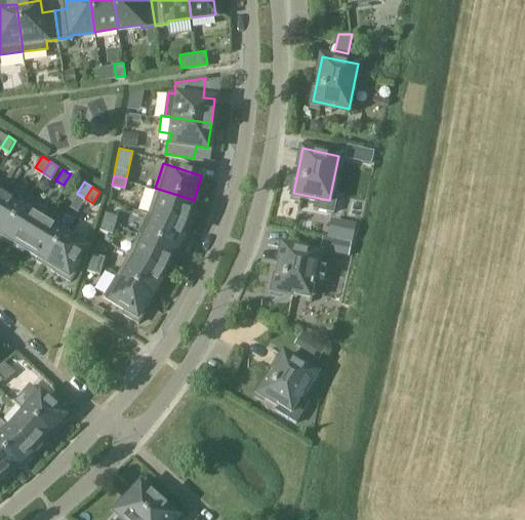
[(5,188),(0,195),(0,231),(5,235),(22,207),(23,208),(27,201),(5,188)]
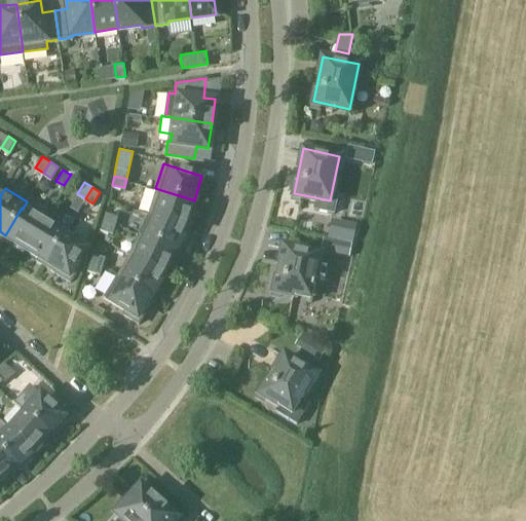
[(194,200),(155,188),(148,213),(155,215),(155,214),(186,224),(194,200)]
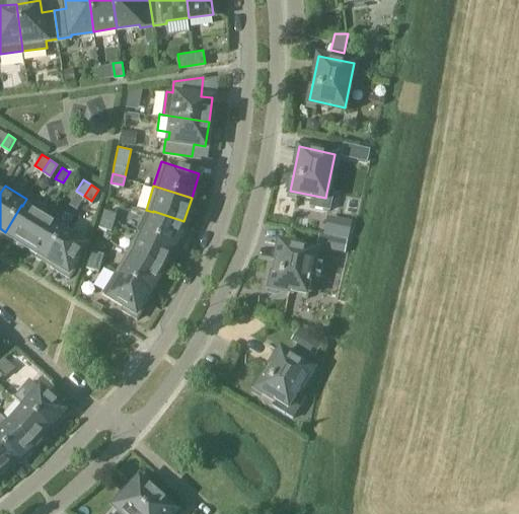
[(21,205),(5,232),(25,244),(43,217),(42,217),(22,206),(21,205)]
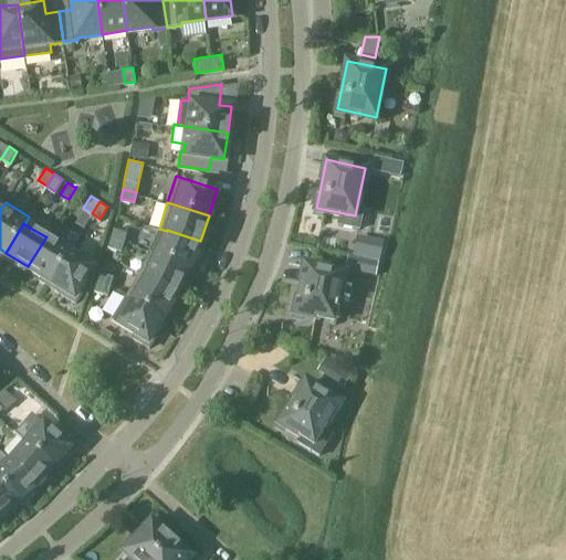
[(111,236),(124,240),(127,231),(113,226),(111,236)]
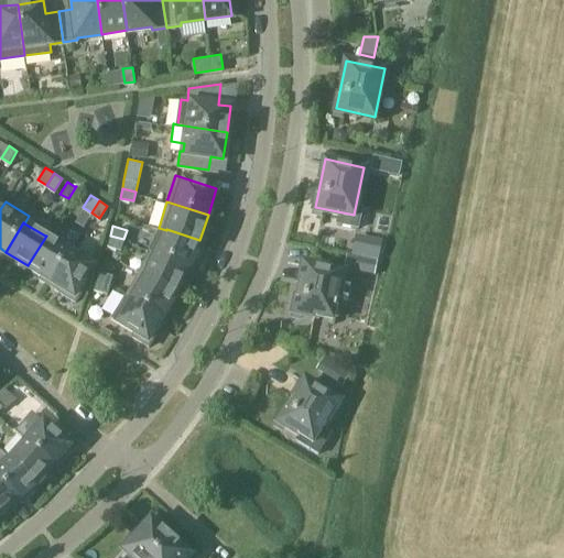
[(46,236),(28,265),(51,280),(68,250),(69,251),(74,243),(50,228),(45,236),(46,236)]
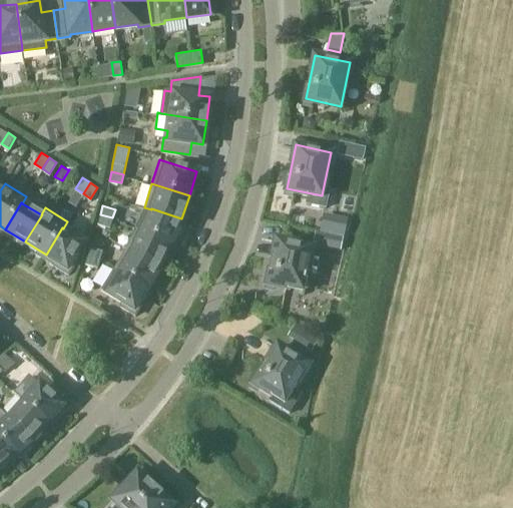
[(142,229),(170,242),(181,218),(151,208),(151,209),(144,207),(135,224),(142,228),(142,229)]
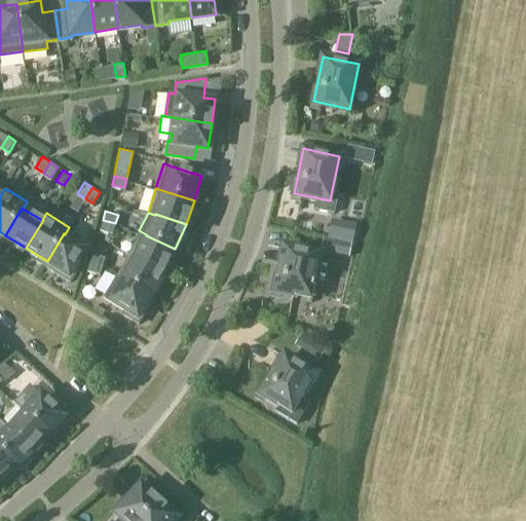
[(115,223),(103,220),(100,228),(112,232),(115,223)]
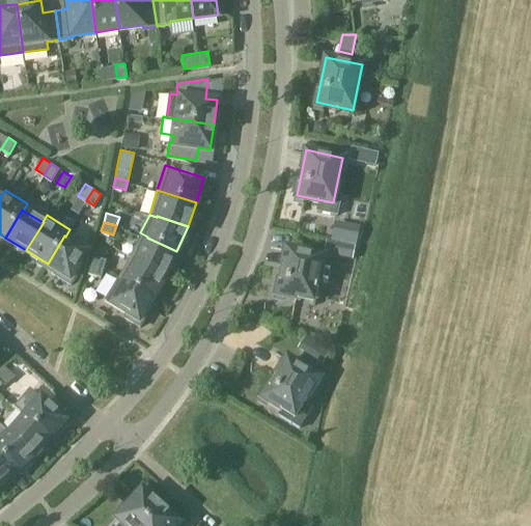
[(147,238),(147,237),(140,232),(131,254),(165,275),(176,251),(147,238)]
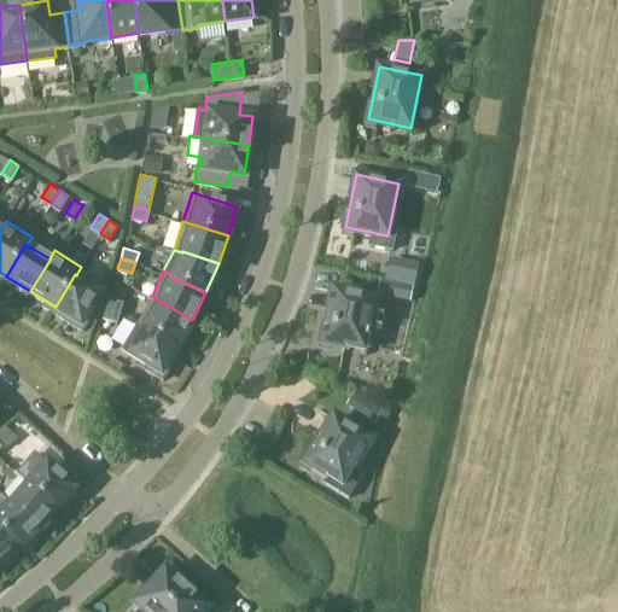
[(75,274),(56,307),(65,313),(64,316),(82,328),(93,310),(89,308),(100,290),(76,275),(75,274)]
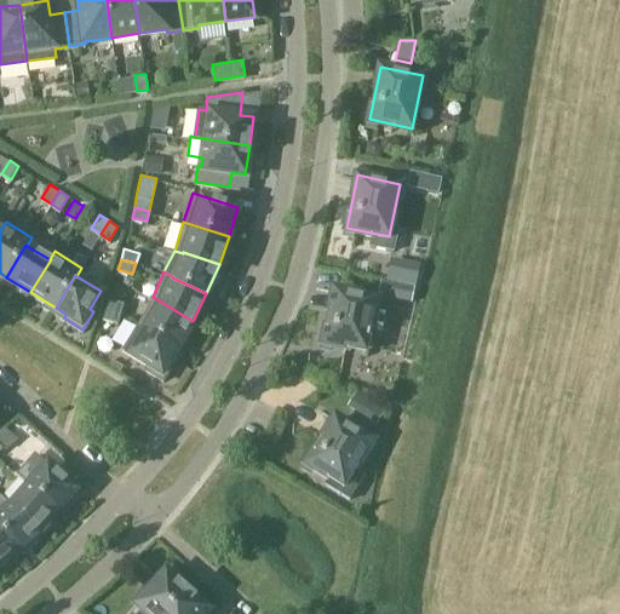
[(378,292),(392,294),(396,279),(380,276),(378,292)]
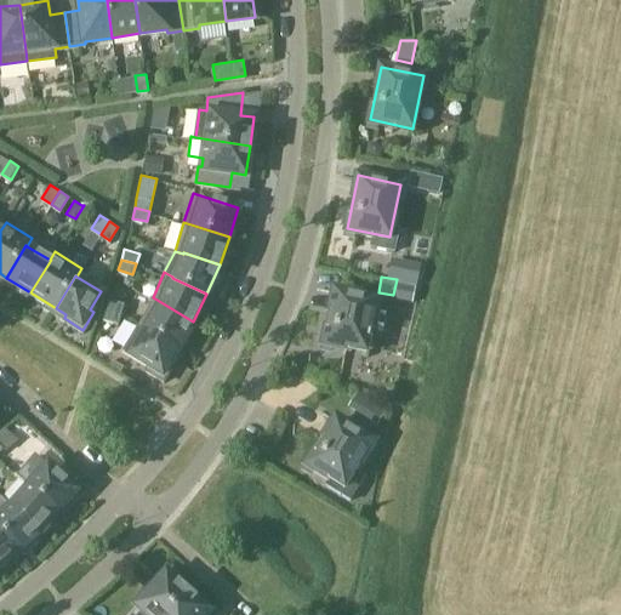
[(366,351),(377,297),(335,289),(324,341),(366,351)]
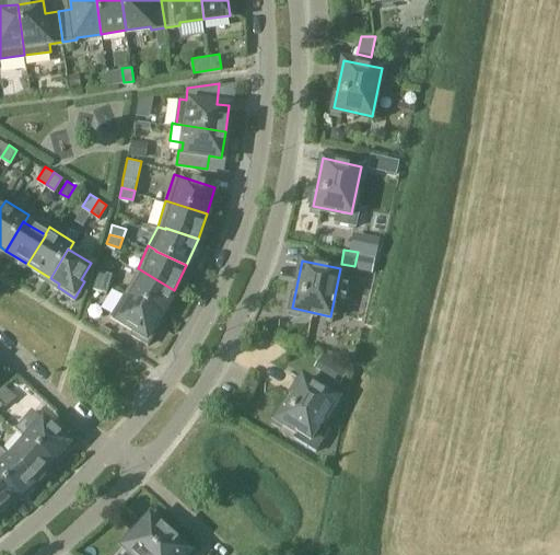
[(95,278),(109,281),(112,273),(98,268),(95,278)]
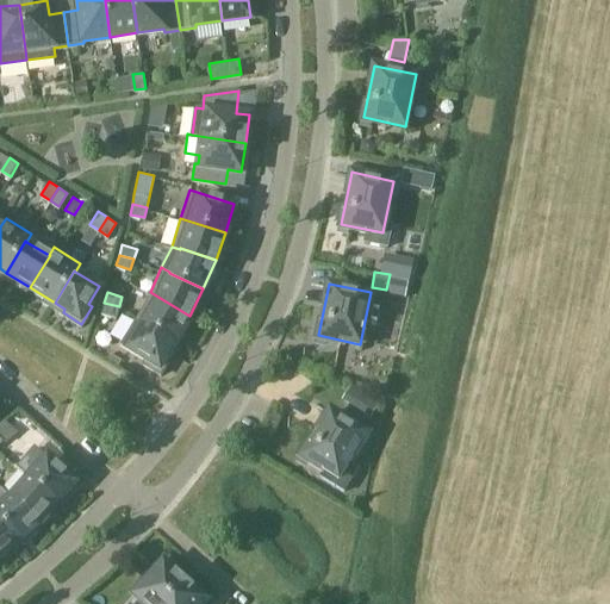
[(143,322),(175,341),(190,316),(150,292),(135,317),(143,322)]
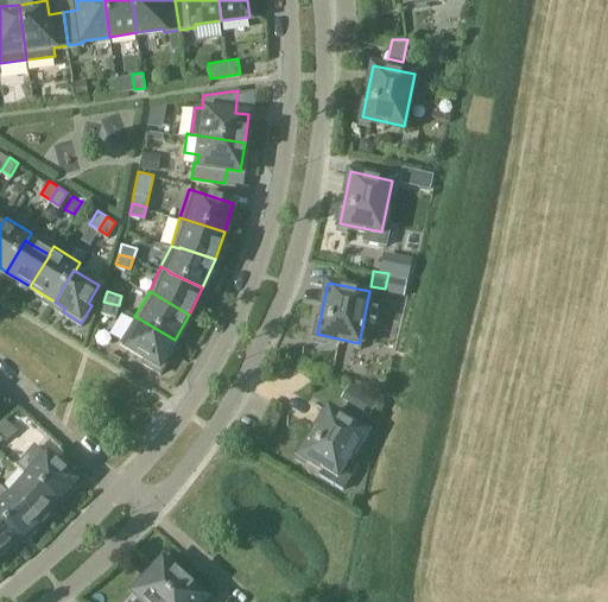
[(115,316),(119,305),(103,302),(101,311),(115,316)]
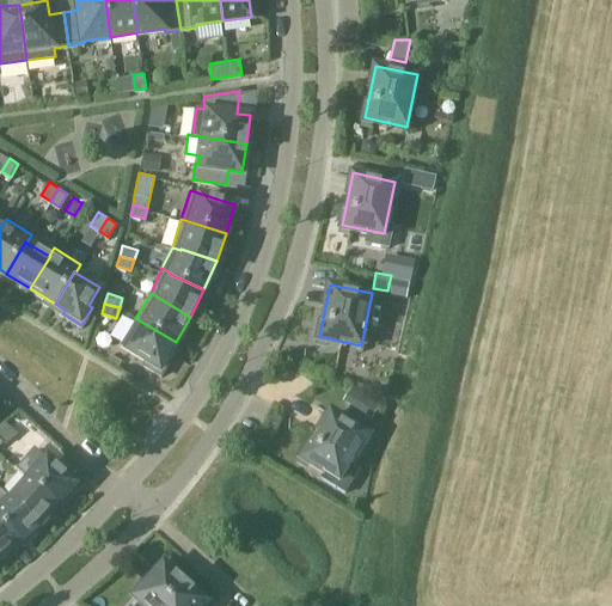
[(169,353),(176,342),(144,323),(135,318),(120,343),(146,359),(144,362),(161,373),(172,355),(169,353)]
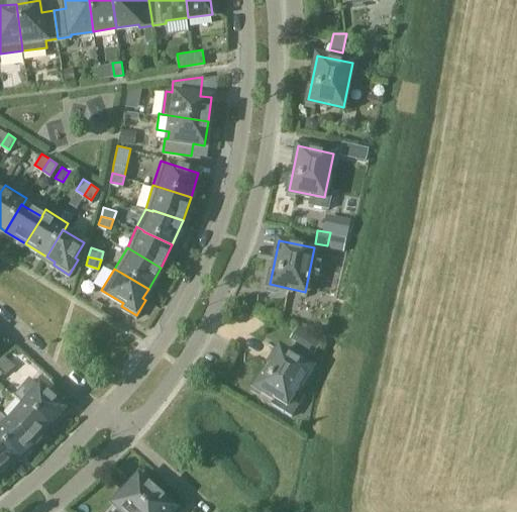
[(290,335),(299,341),(307,328),(298,322),(290,335)]
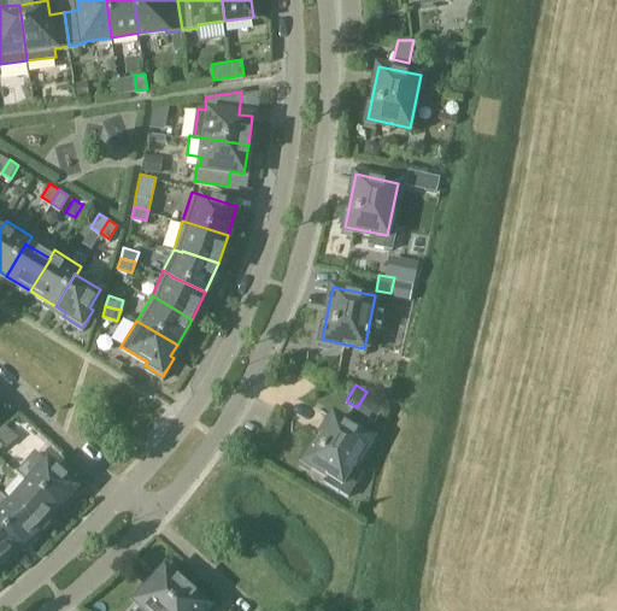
[(348,473),(370,436),(333,415),(305,459),(328,474),(324,479),(348,493),(358,477),(348,473)]
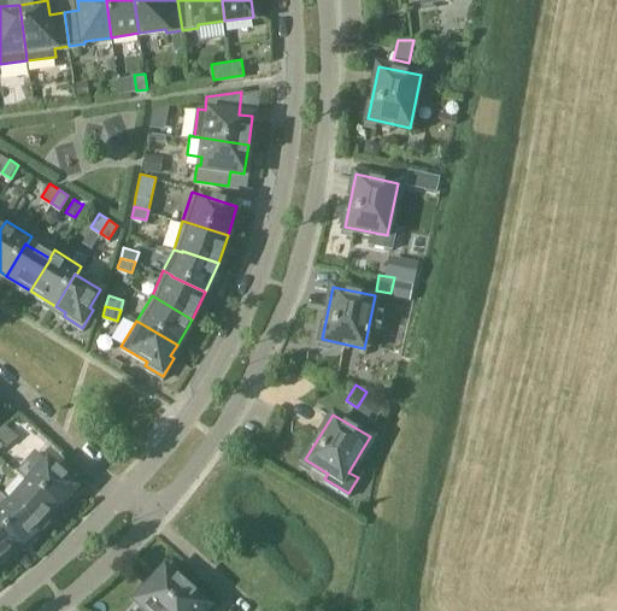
[(16,468),(15,469),(29,482),(56,507),(65,497),(69,500),(81,486),(65,473),(63,475),(35,451),(17,470),(16,468)]
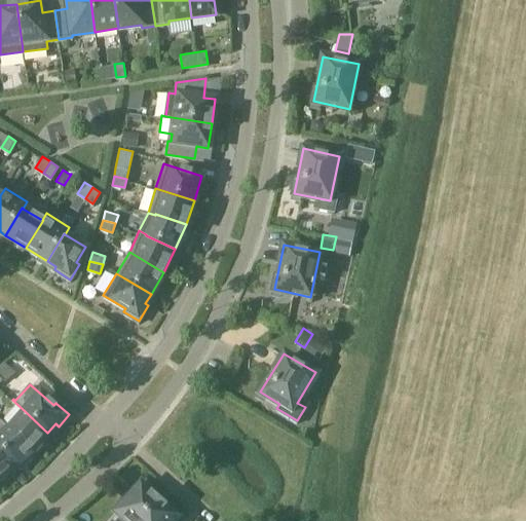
[(25,411),(10,426),(34,448),(47,433),(25,411)]
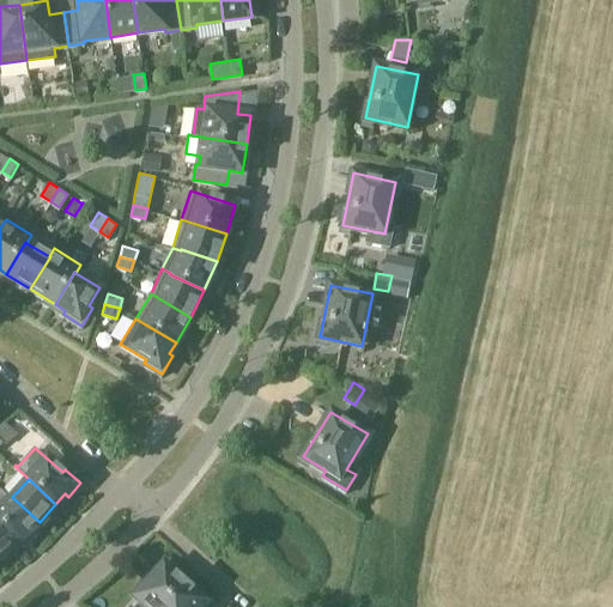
[(0,520),(18,541),(40,522),(12,497),(0,487),(0,520)]
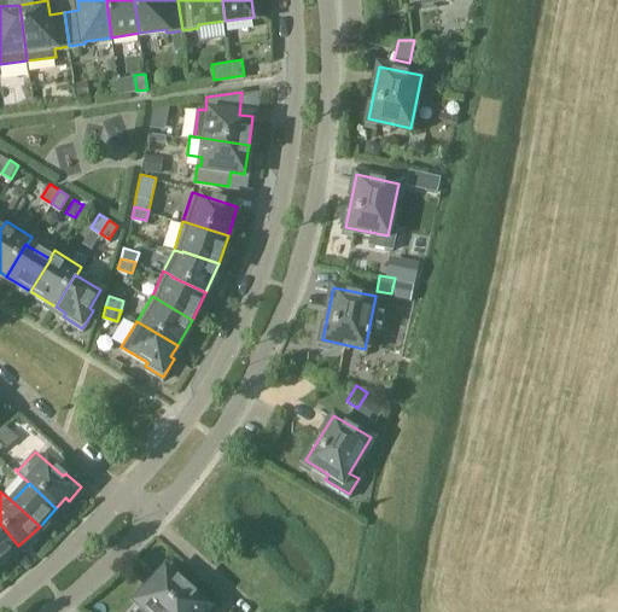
[(0,561),(18,546),(0,524),(0,561)]
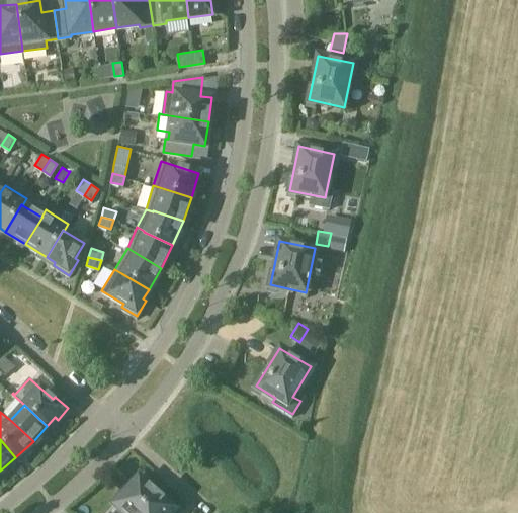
[(137,512),(157,492),(151,487),(154,484),(139,471),(128,481),(132,484),(113,504),(114,505),(106,512),(137,512)]
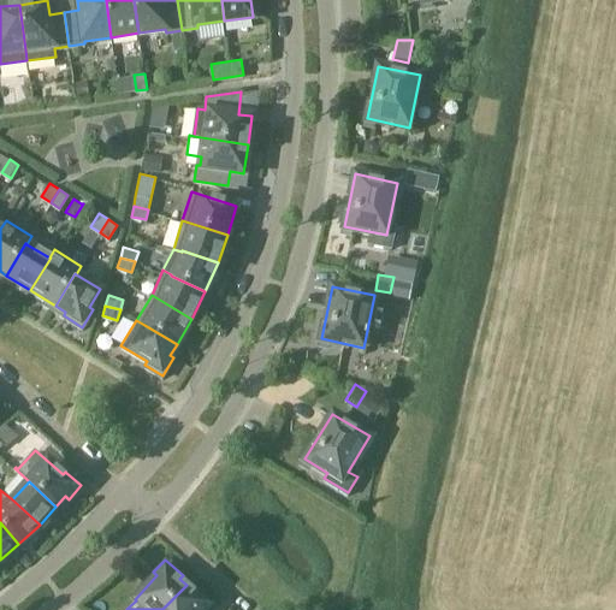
[(163,609),(207,609),(214,603),(196,587),(193,591),(187,585),(163,609)]
